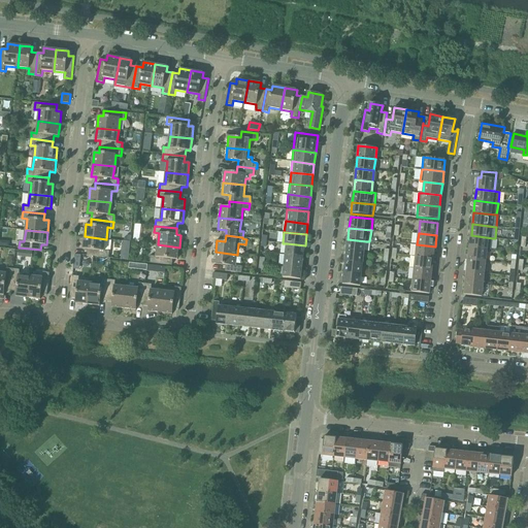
[(471,235),(469,248),(488,250),(492,250),(493,238),(471,235)]
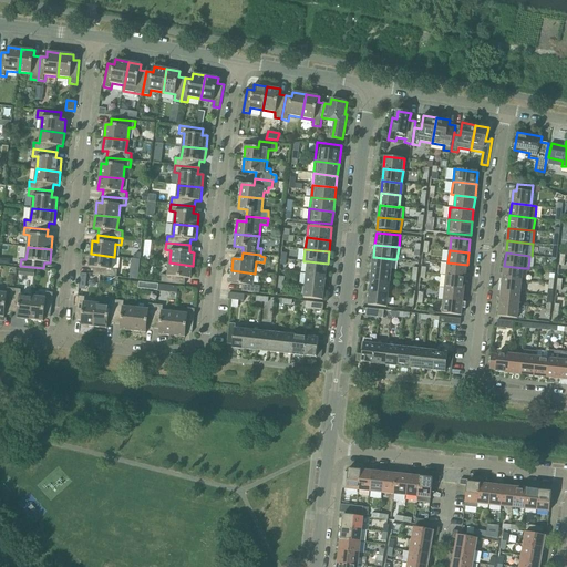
[(114,257),(91,254),(90,265),(89,267),(94,268),(94,274),(117,277),(117,269),(112,269),(114,257)]
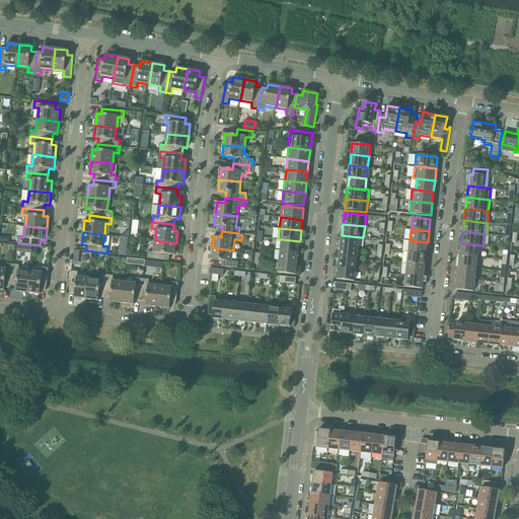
[(342,235),(341,246),(358,248),(360,237),(342,235)]
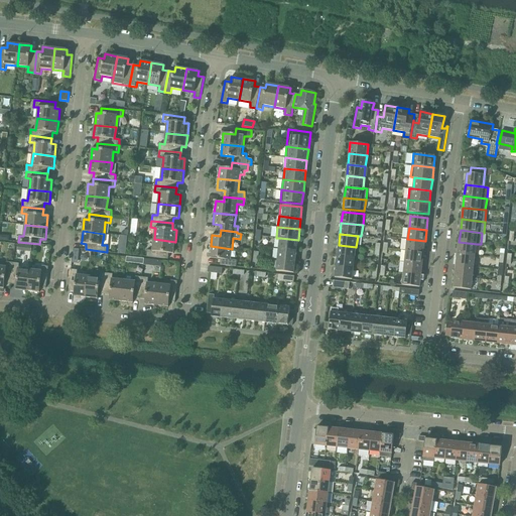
[(280,238),(279,249),(296,251),(298,240),(280,238)]
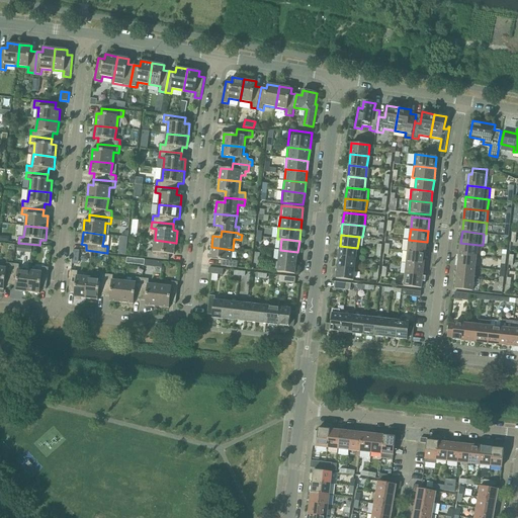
[(176,243),(155,240),(154,251),(149,251),(148,257),(169,260),(170,254),(175,254),(176,243)]
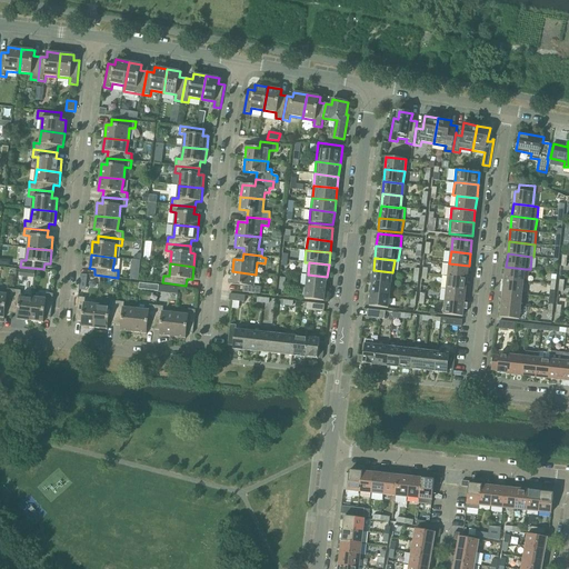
[(449,263),(448,276),(467,278),(469,266),(449,263)]
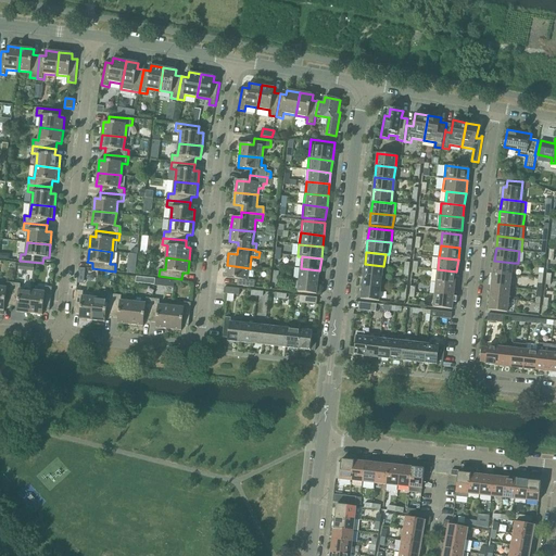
[(494,261),(493,273),(512,275),(514,263),(494,261)]
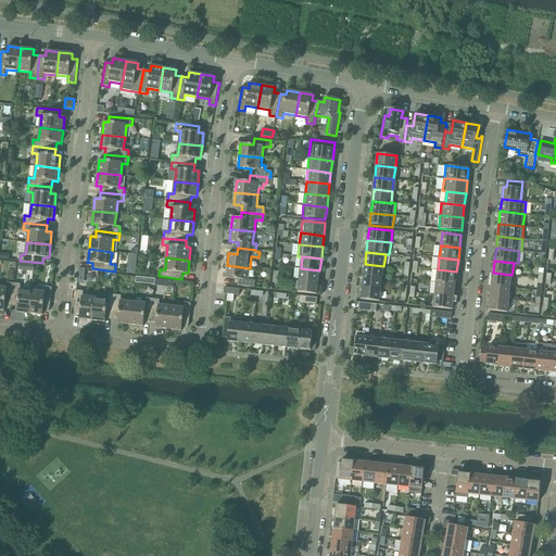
[(365,264),(364,275),(382,277),(383,266),(365,264)]
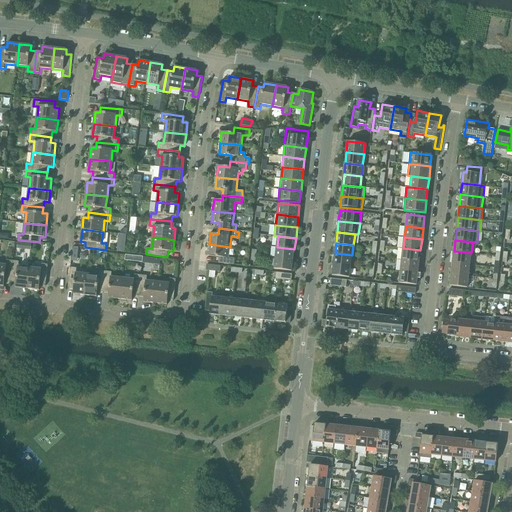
[(230,247),(209,244),(207,255),(219,257),(219,263),(234,264),(235,258),(229,257),(230,247)]
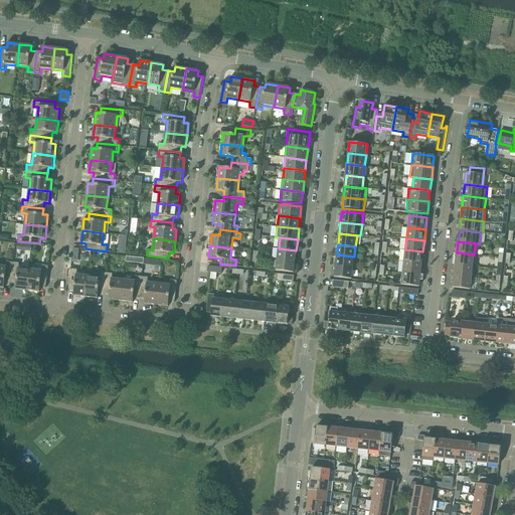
[(279,248),(278,260),(295,261),(296,250),(279,248)]
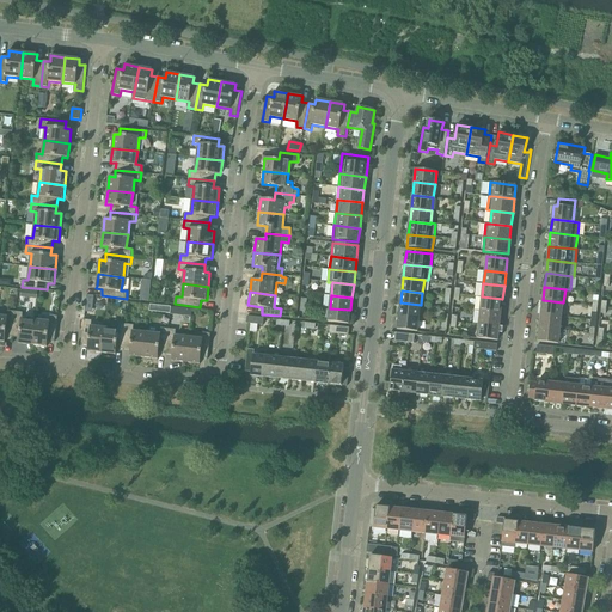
[(482,297),(481,311),(501,313),(502,299),(482,297)]
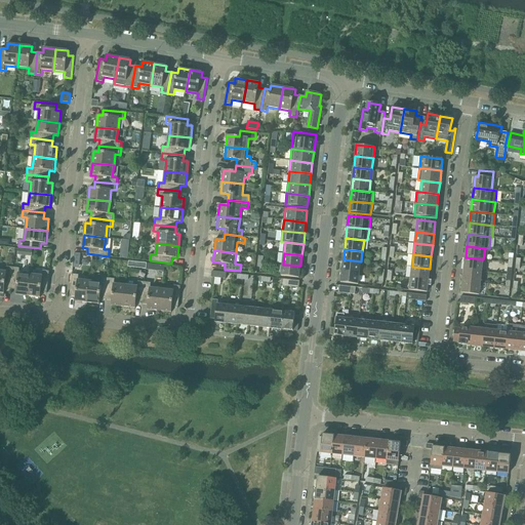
[(466,257),(465,269),(482,271),(483,259),(466,257)]
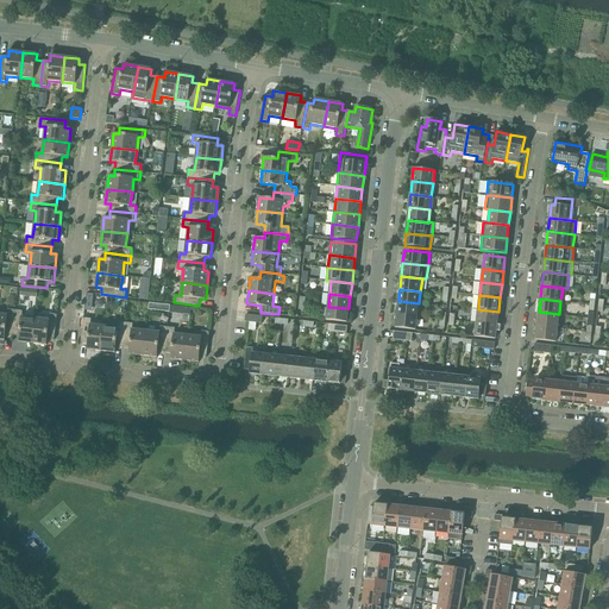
[(399,301),(396,314),(418,316),(419,303),(399,301)]
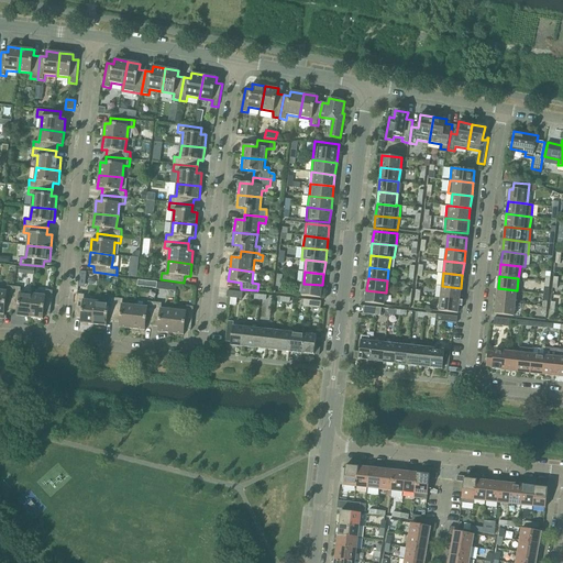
[(322,285),(304,284),(301,296),(321,298),(322,285)]
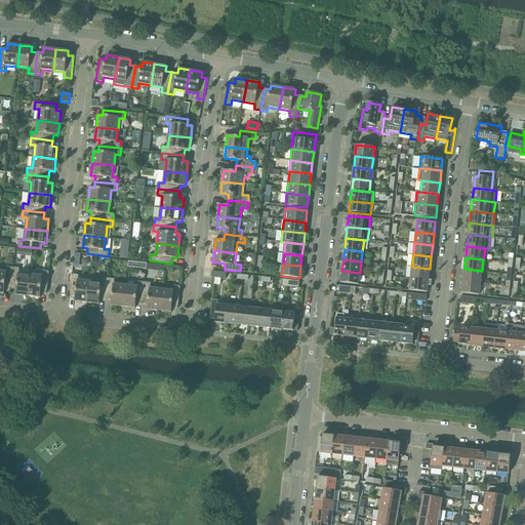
[(5,288),(11,289),(13,268),(7,267),(6,272),(0,271),(0,292),(4,293),(5,288)]
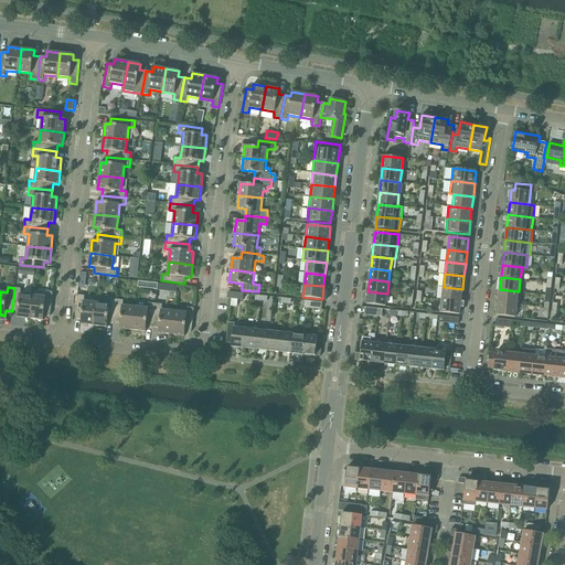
[(444,287),(443,299),(461,301),(462,289),(444,287)]
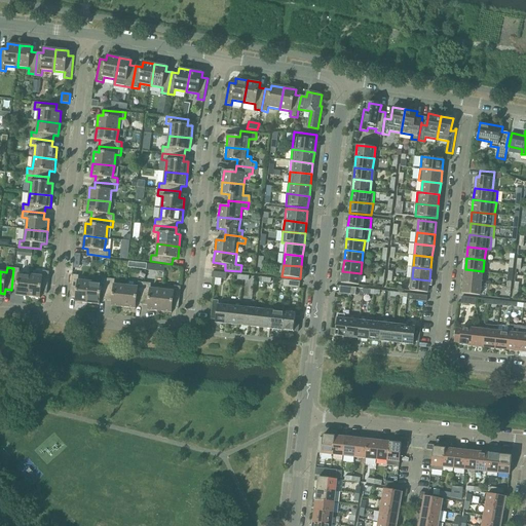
[(16,295),(29,297),(31,274),(20,273),(21,268),(13,268),(11,290),(16,291),(16,295)]
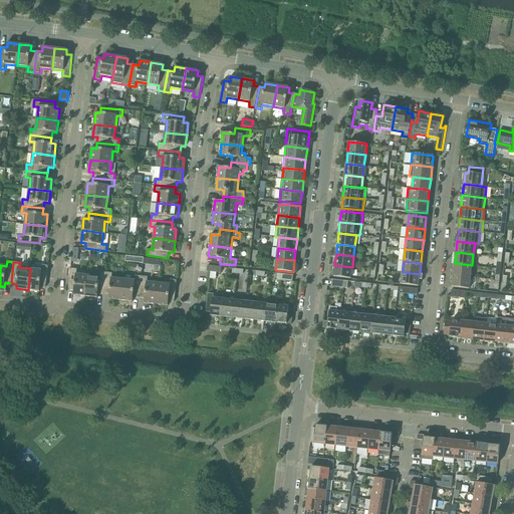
[(455,263),(453,275),(471,277),(472,265),(455,263)]
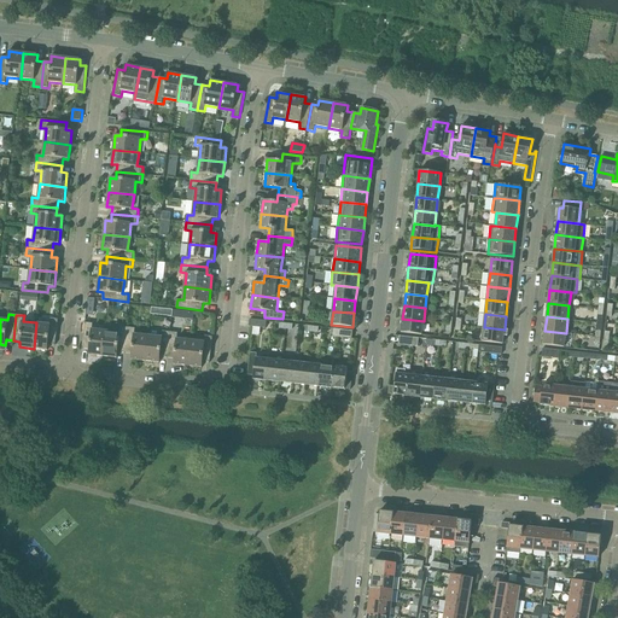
[(36,322),(34,349),(48,350),(48,344),(56,345),(58,319),(51,319),(50,325),(36,322)]
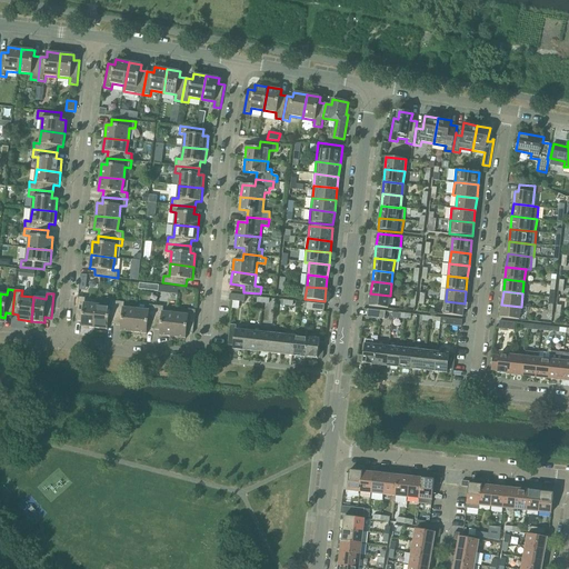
[(390,296),(370,293),(369,306),(389,308),(390,296)]
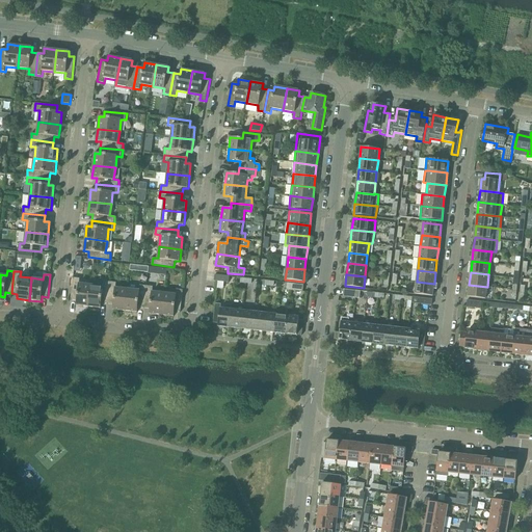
[(77,306),(88,307),(91,285),(80,284),(80,278),(74,277),(71,299),(77,300),(77,306)]
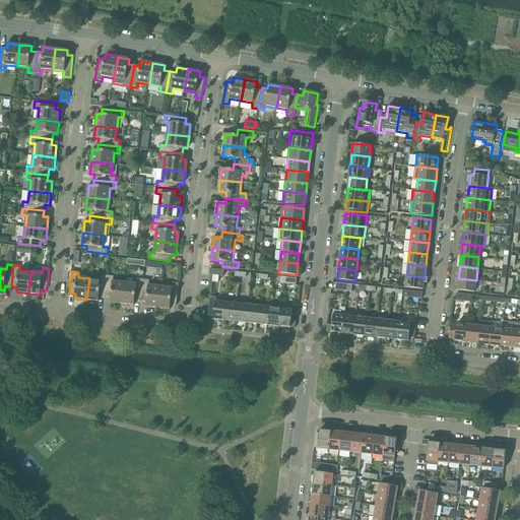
[(100,297),(106,297),(108,275),(102,274),(101,279),(89,278),(86,300),(99,302),(100,297)]
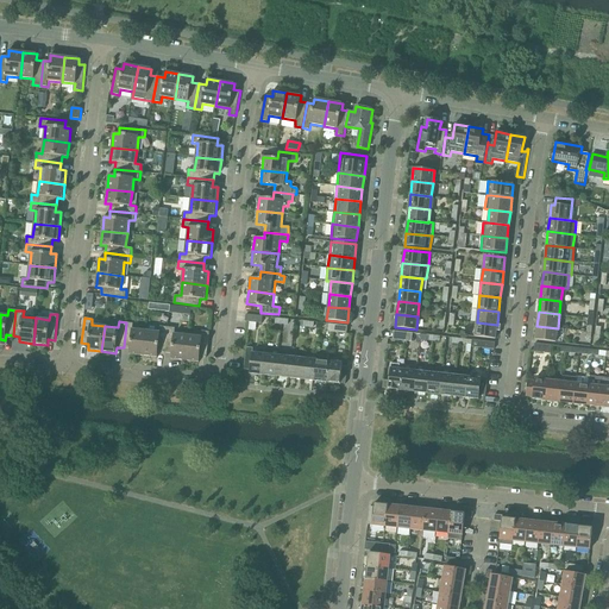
[(130,355),(144,356),(146,331),(133,330),(133,324),(126,322),(124,347),(130,349),(130,355)]
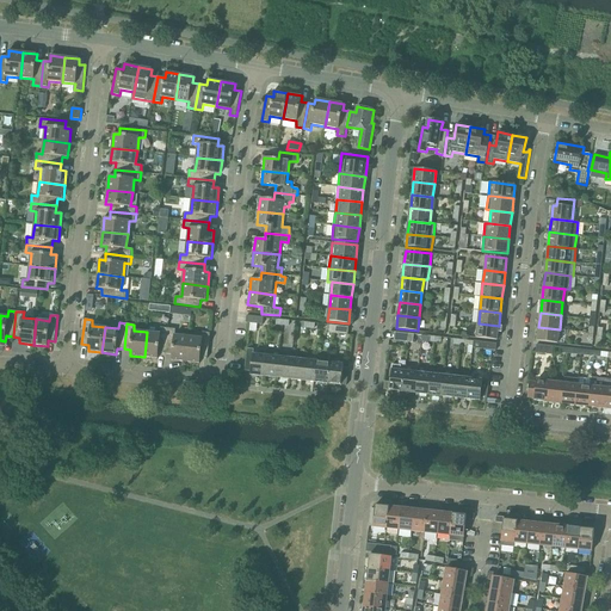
[(499,326),(479,323),(476,338),(498,340),(499,326)]
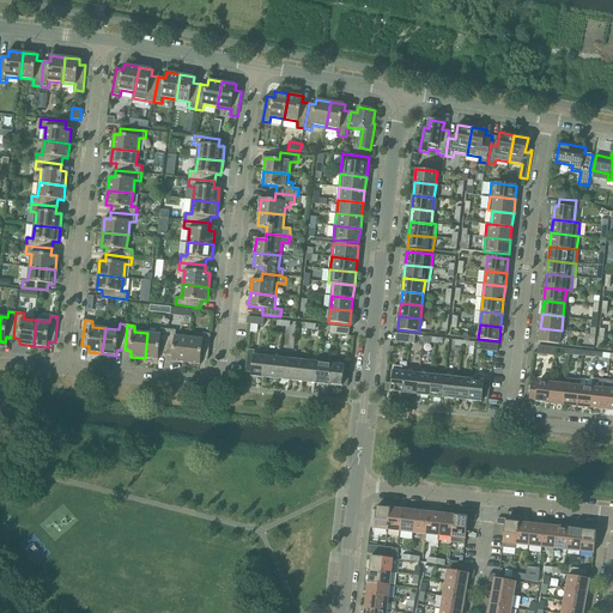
[(335,327),(335,334),(350,337),(351,328),(335,327)]
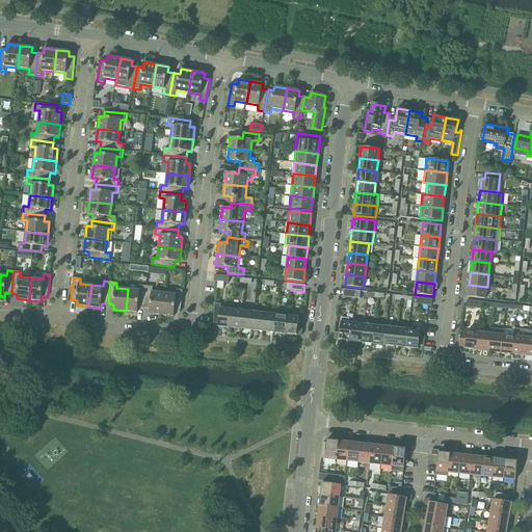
[(138,308),(144,308),(147,286),(140,285),(139,290),(128,289),(126,311),(137,313),(138,308)]
